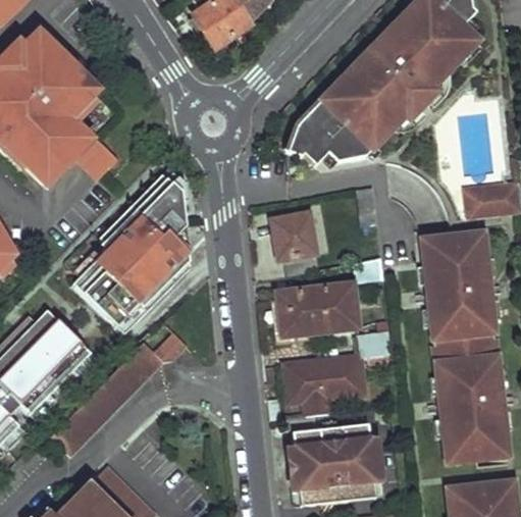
[(0,21),(1,22),(23,0),(0,0),(0,21)]
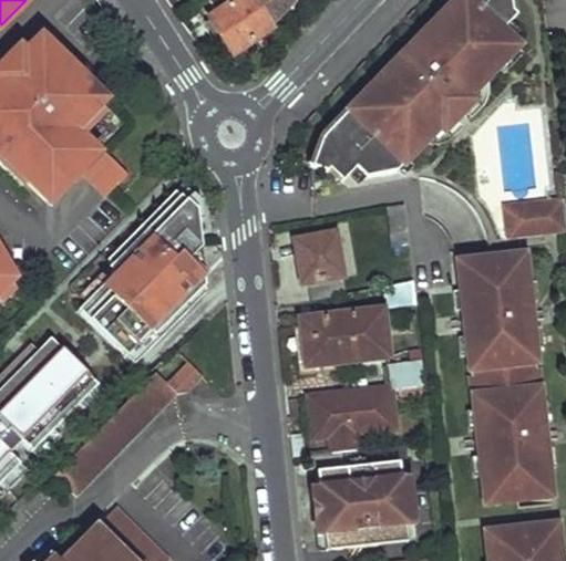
[(228,0),(191,26),(199,38),(216,27),(232,51),(270,24),(268,21),(254,0),(228,0)]
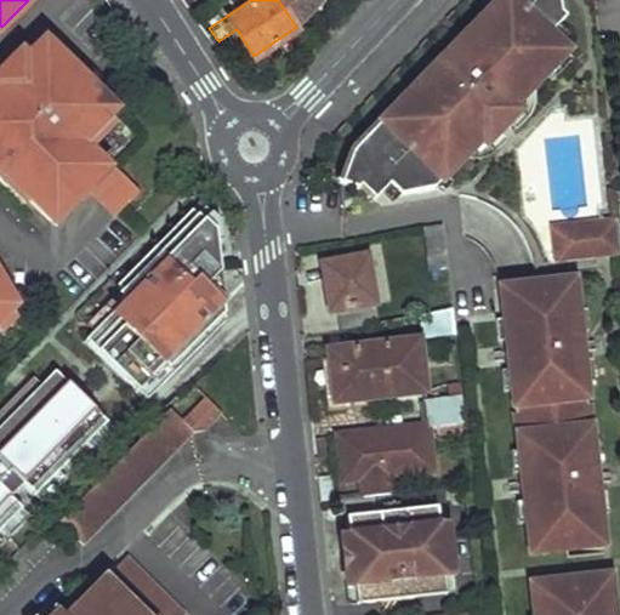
[(278,0),(294,23),(314,0),(278,0)]
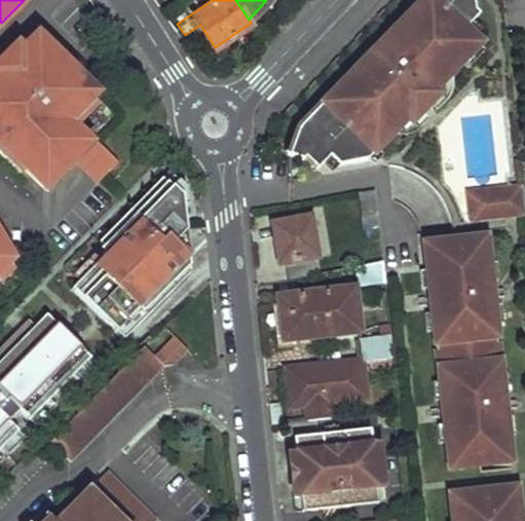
[(417,0),(395,24),(398,26),(390,33),(388,31),(372,47),(374,49),(360,65),(358,63),(341,79),(344,81),(337,88),(334,86),(301,120),(299,124),(298,127),(290,151),(303,156),(305,154),(317,165),(330,152),(339,161),(368,155),(392,129),(407,115),(411,118),(440,89),(436,85),(481,39),(465,25),(479,10),(475,5),(473,0),(417,0)]
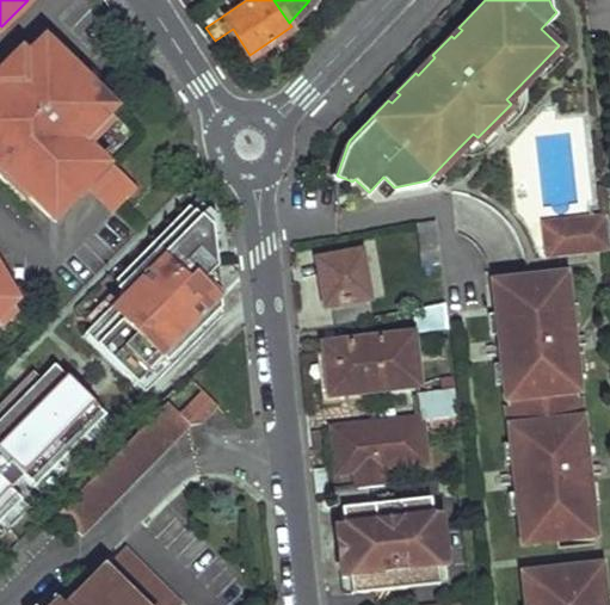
[(0,162),(8,171),(24,185),(28,181),(45,201),(43,203),(56,216),(92,180),(88,178),(100,166),(82,148),(87,143),(82,137),(108,111),(116,103),(92,80),(87,85),(42,39),(29,54),(22,48),(6,63),(12,69),(0,82),(0,162)]
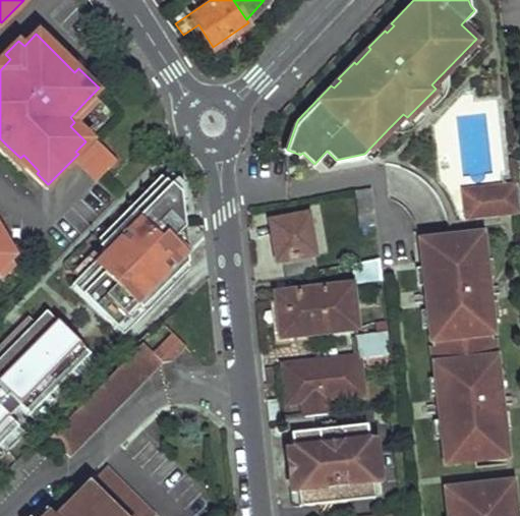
[(5,54),(0,59),(0,70),(10,59),(5,54)]
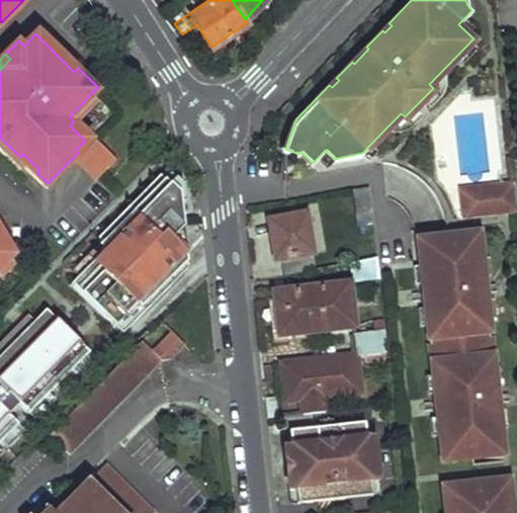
[(96,99),(91,94),(70,116),(74,121),(96,99)]
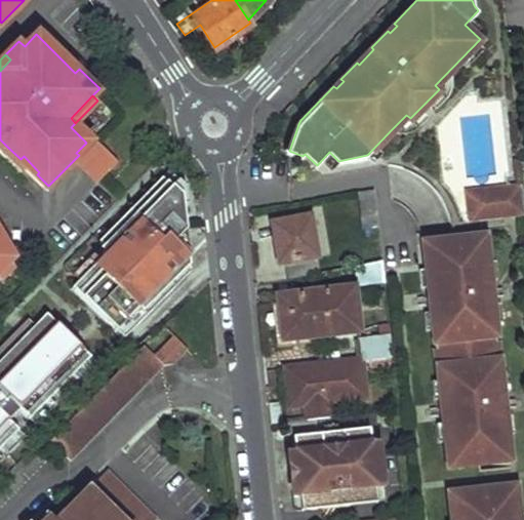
[(406,115),(392,129),(396,132),(410,118),(406,115)]
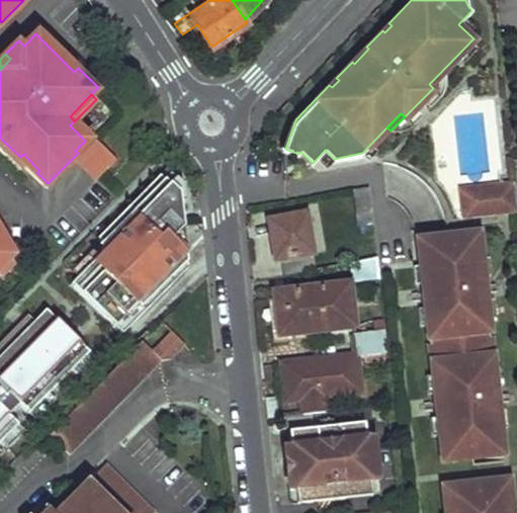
[(100,135),(80,155),(100,174),(120,154),(100,135)]
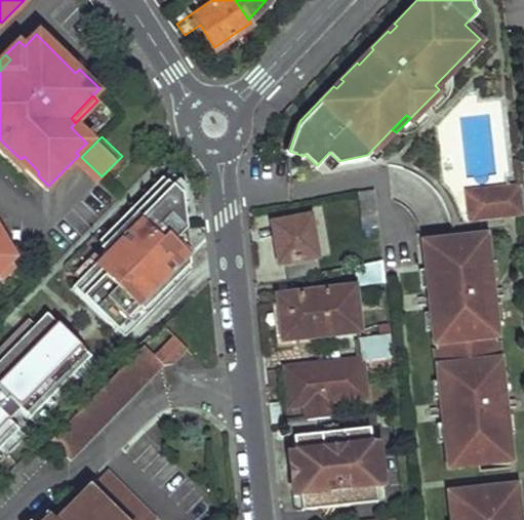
[(21,159),(7,147),(3,151),(44,191),(48,186),(37,174),(39,172),(24,156),(21,159)]
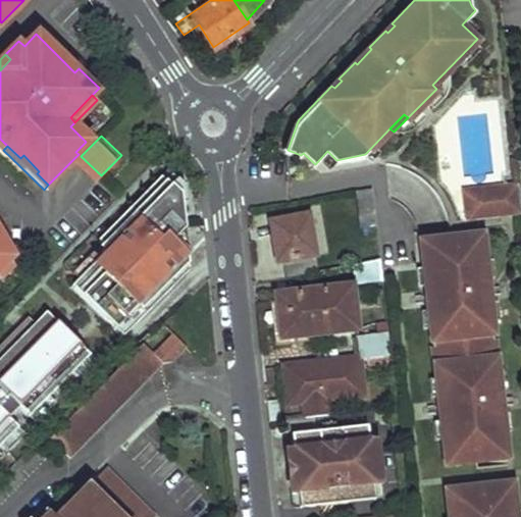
[(73,282),(121,329),(165,287),(158,279),(186,251),(171,237),(184,223),(180,193),(162,174),(99,237),(109,247),(81,275),(73,282)]
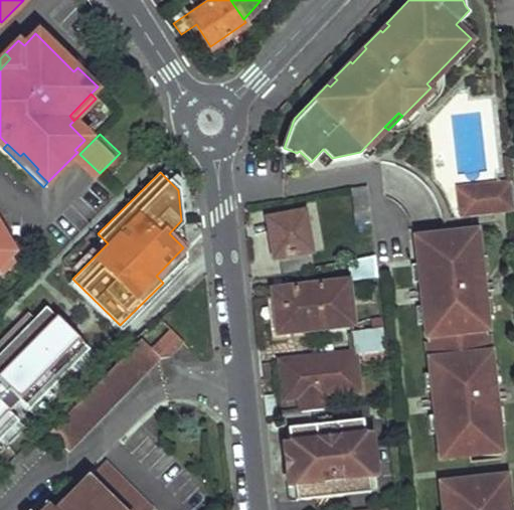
[(513,188),(513,176),(458,183),(461,211),(513,204),(513,188)]
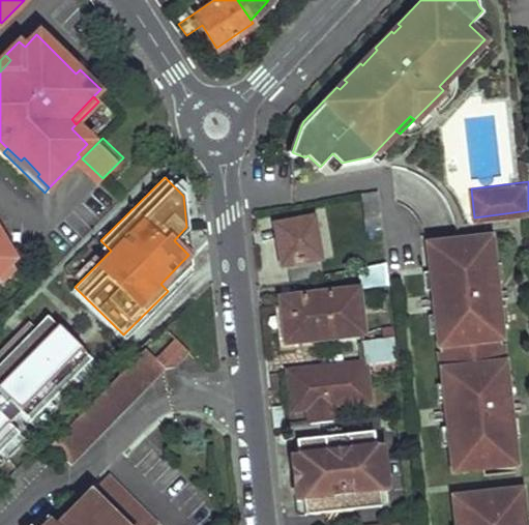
[(323,269),(313,214),(287,220),(289,234),(277,236),(283,262),(289,261),(292,275),(323,269)]
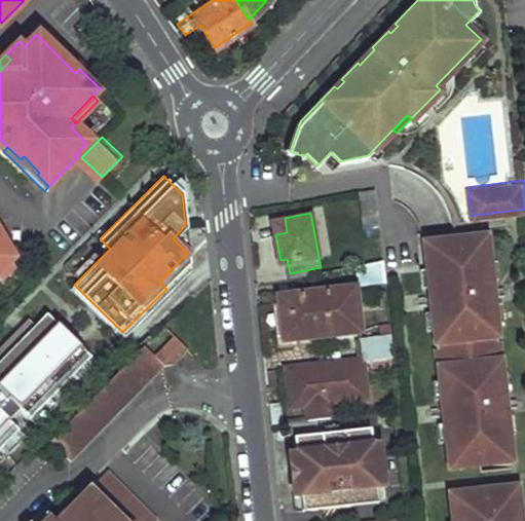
[(185,225),(173,238),(187,253),(185,225)]
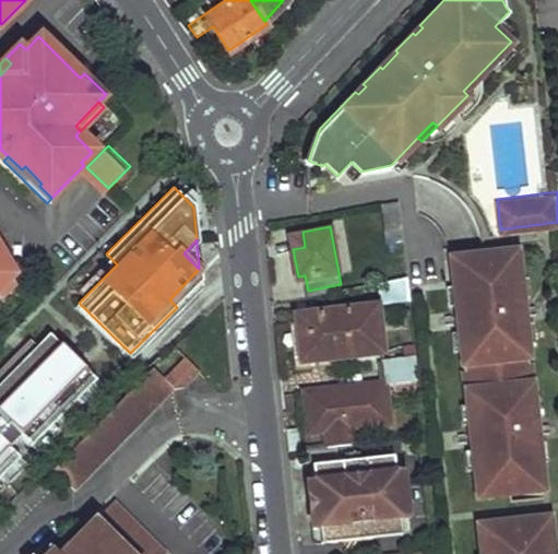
[(479,492),(544,485),(538,434),(526,435),(524,417),(536,415),(525,315),(513,317),(511,299),(523,298),(518,246),(452,255),(458,306),(470,305),(472,321),(460,322),(472,423),(484,422),(485,439),(473,440),(479,492)]
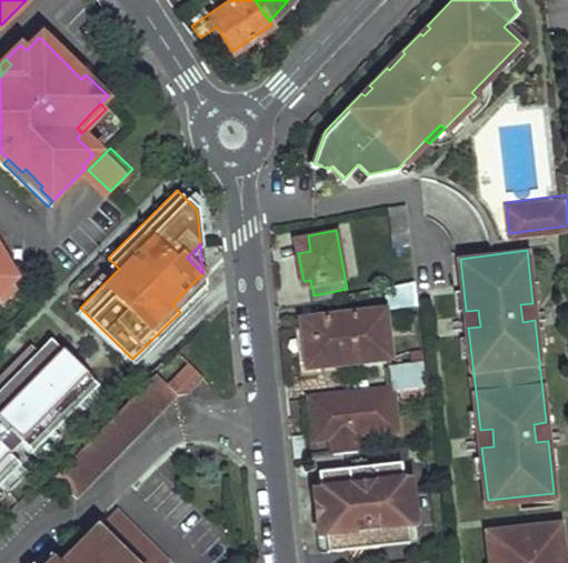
[(0,289),(8,281),(15,275),(0,251),(0,289)]
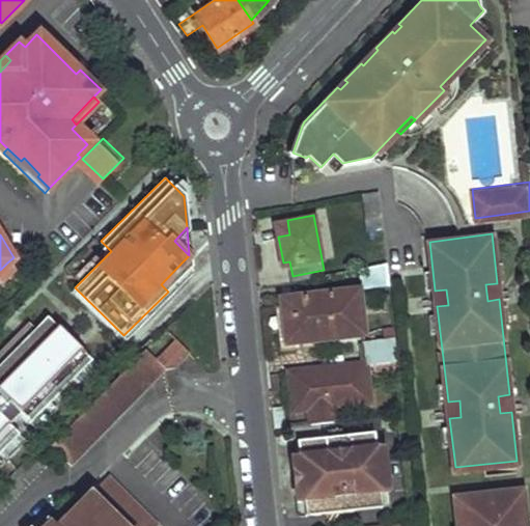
[(82,280),(111,251),(101,241),(72,270),(82,280)]
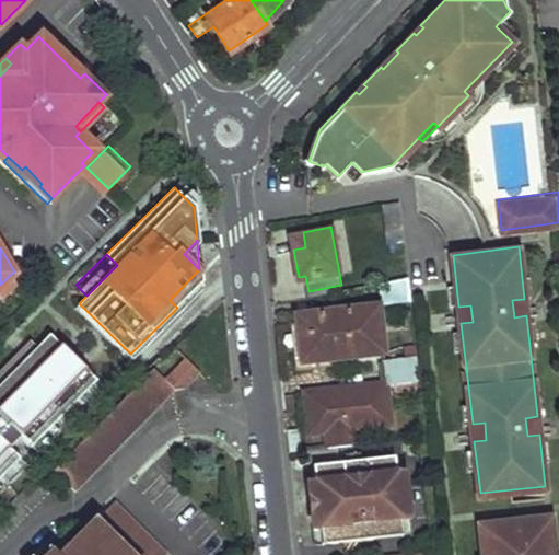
[(408,274),(380,279),(383,303),(398,301),(398,299),(411,297),(408,274)]
